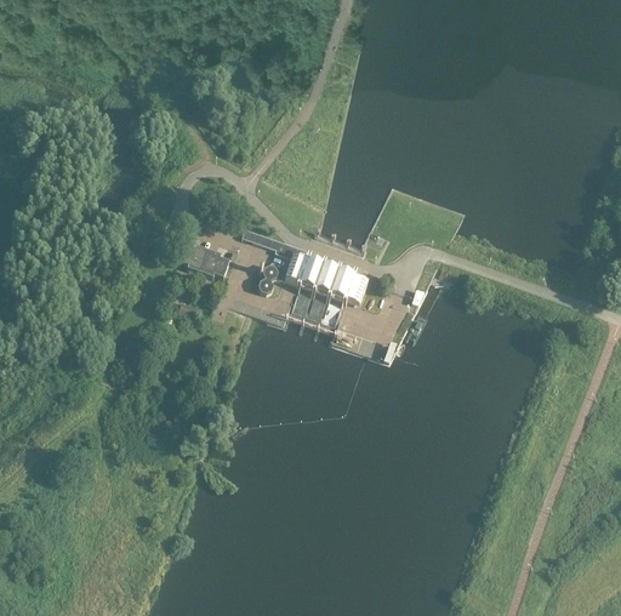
[(336,268),(324,264),(325,261),(322,260),(320,263),(309,260),(311,256),(307,255),(305,260),(302,258),(306,250),(245,228),(241,238),(275,249),(274,252),(291,260),(289,268),(271,262),(269,266),(265,268),(262,274),(265,279),(260,281),(257,286),(260,292),(266,294),(271,291),(272,286),(269,280),(275,278),(285,281),(285,279),(296,284),(296,286),(346,303),(346,301),(359,306),(368,281),(363,279),(354,277),(357,272),(353,271),(352,274),(340,269),(341,267),(337,266),(336,268)]
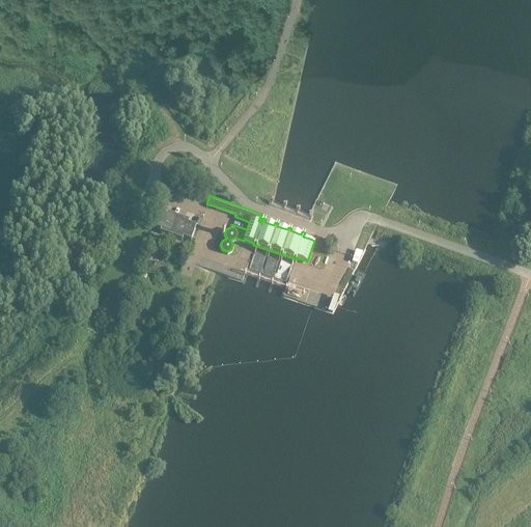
[(170,233),(177,215),(166,211),(165,214),(157,212),(152,225),(161,228),(160,230),(170,233)]
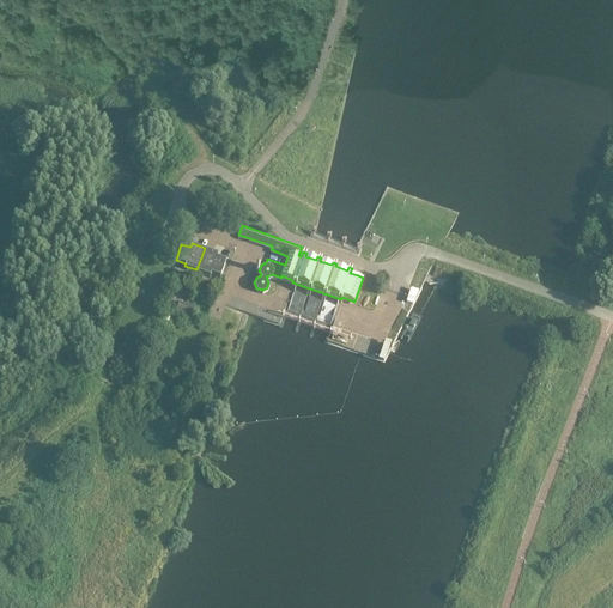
[(219,275),(224,259),(216,256),(217,251),(205,248),(196,269),(208,274),(210,272),(219,275)]
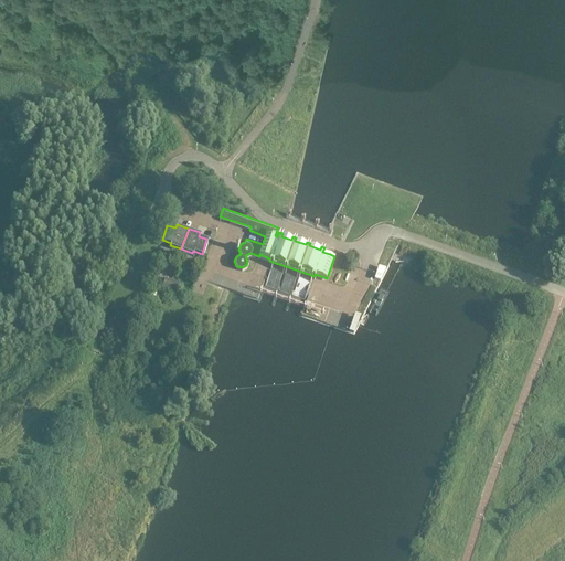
[(380,277),(385,266),(379,263),(374,275),(380,277)]
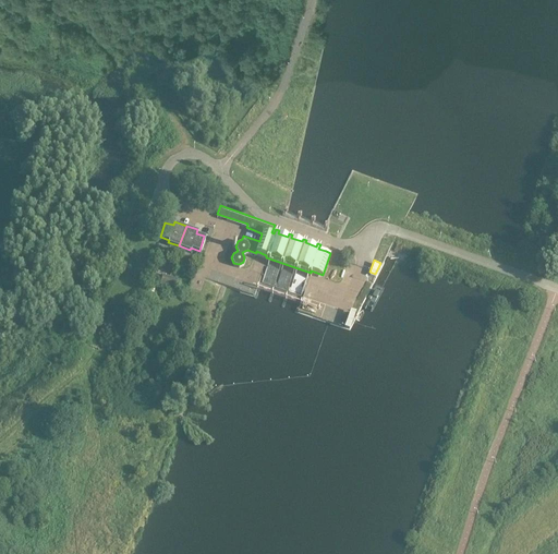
[(350,327),(355,310),(350,308),(344,325),(350,327)]
